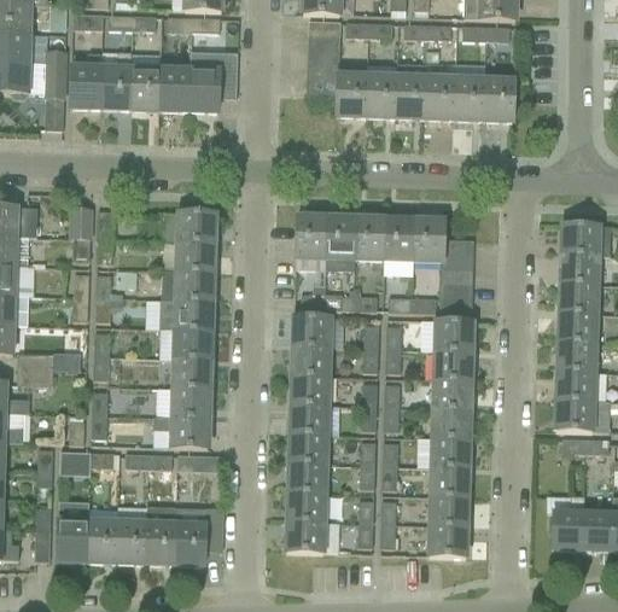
[(185,0),(185,10),(220,11),(220,0),(185,0)]
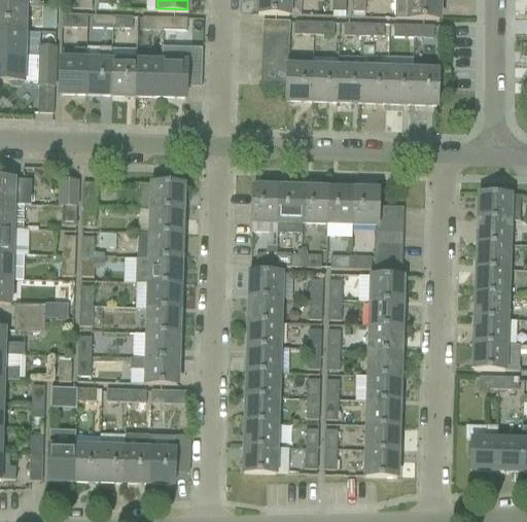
[(258,0),(258,11),(288,11),(288,0),(258,0)]
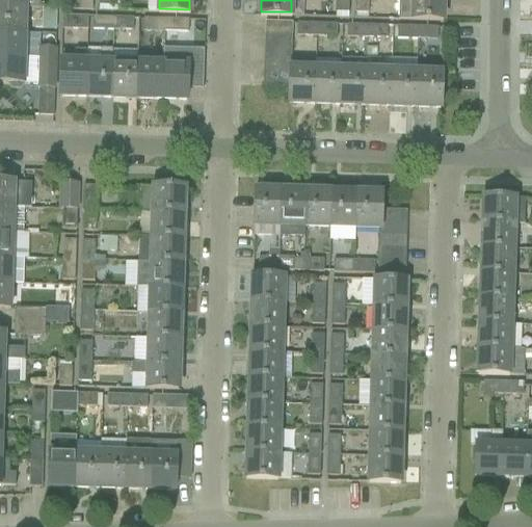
[(337,0),(337,14),(349,14),(349,0),(337,0)]
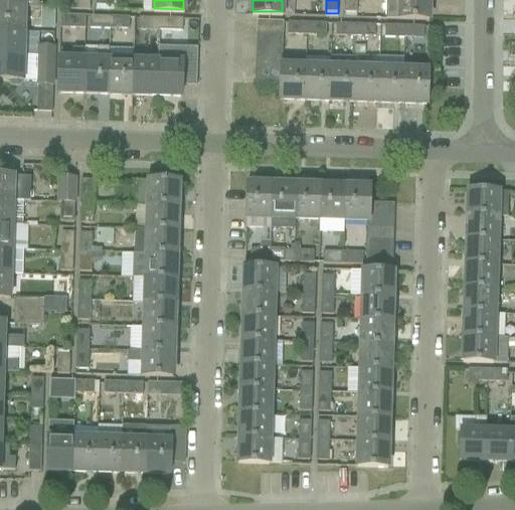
[(344,0),(344,8),(357,9),(357,0),(344,0)]
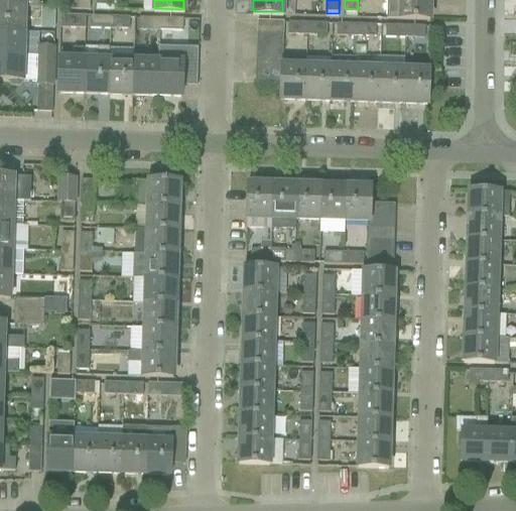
[(400,15),(430,16),(430,0),(386,0),(386,13),(387,13),(387,15),(400,15)]
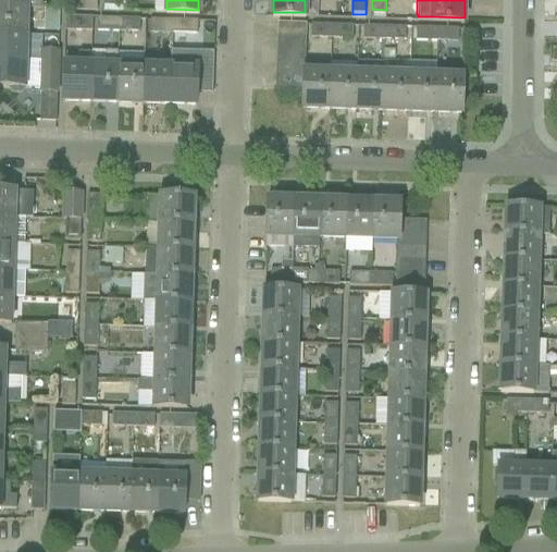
[(0,29),(28,32),(29,4),(0,3),(0,29)]
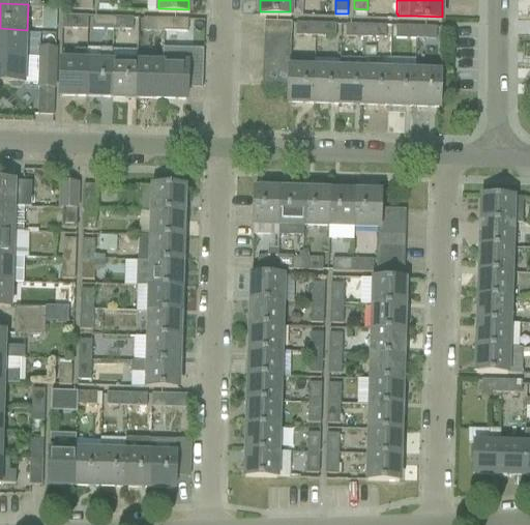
[(42,5),(42,16),(56,16),(57,5),(42,5)]
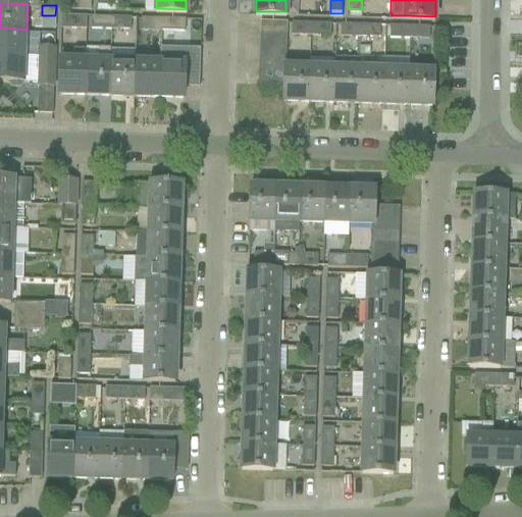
[(61,24),(87,26),(87,12),(62,11),(61,24)]
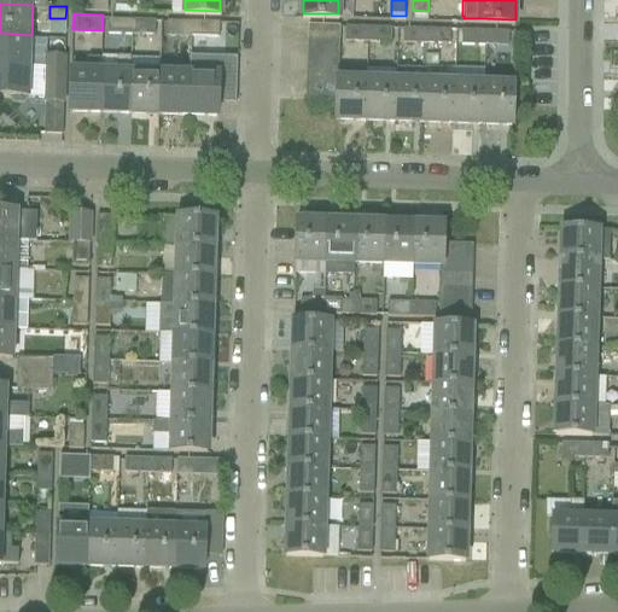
[(109,30),(132,30),(132,29),(134,29),(134,22),(129,22),(129,16),(109,16),(109,30)]
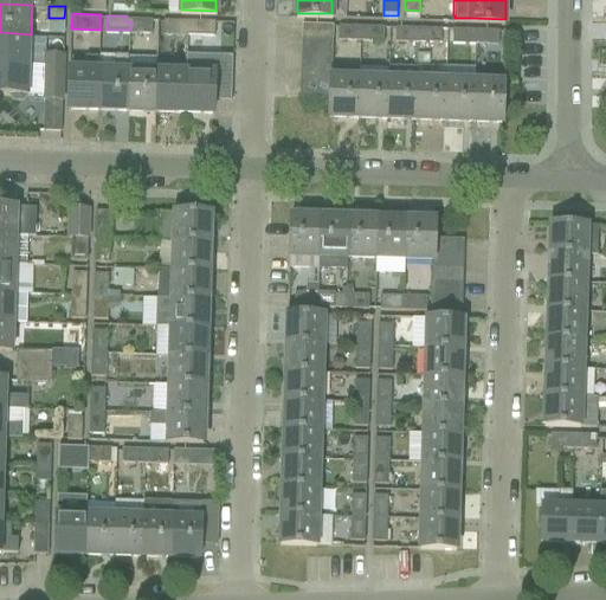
[(129,30),(153,31),(153,15),(127,15),(127,21),(131,21),(131,28),(129,28),(129,30)]
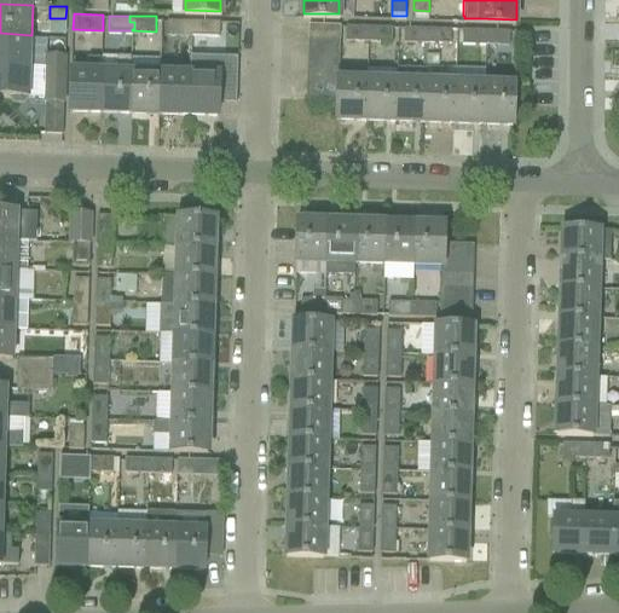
[(167,32),(190,33),(191,30),(192,30),(192,23),(189,23),(189,17),(168,17),(167,32)]
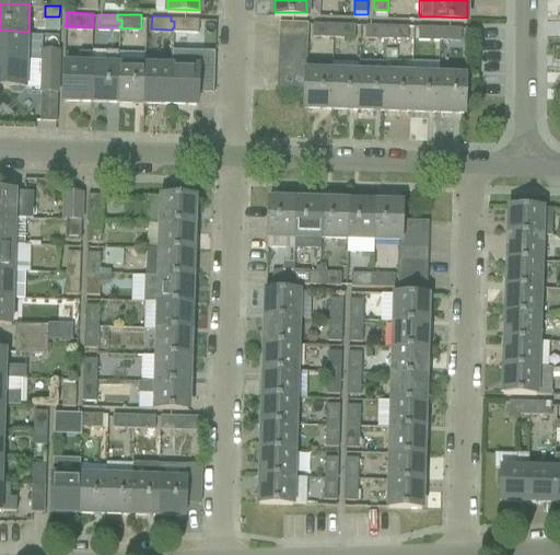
[(172,30),(199,30),(199,16),(171,15),(171,21),(174,21),(174,27),(173,27),(172,30)]
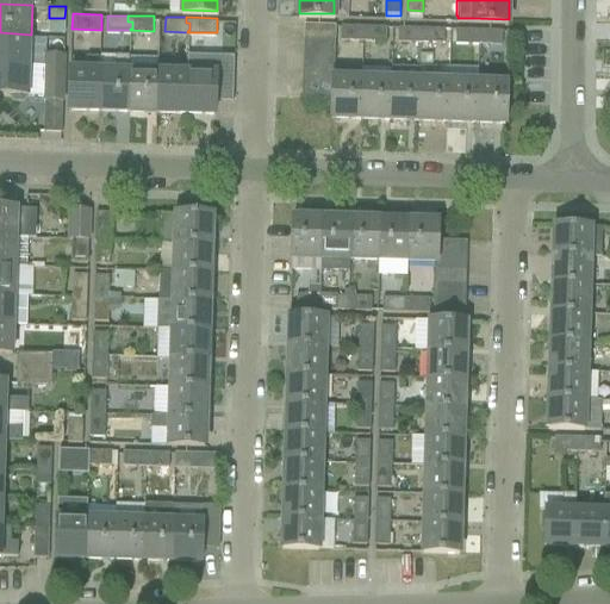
[(304,36),(335,37),(335,22),(304,20),(304,36)]
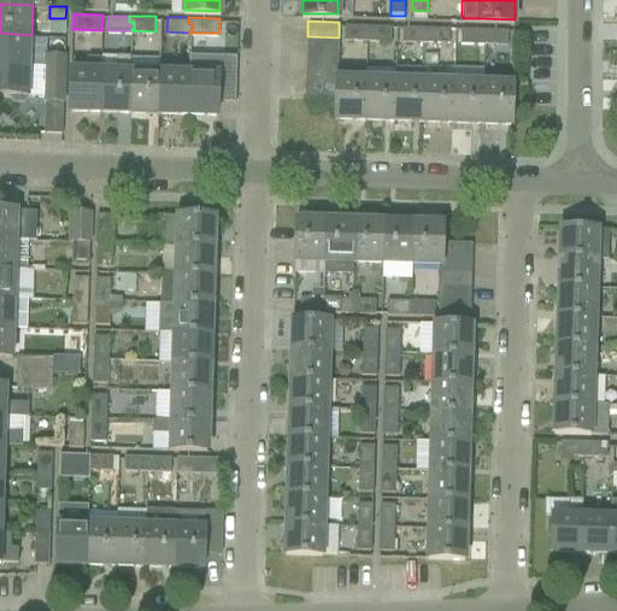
[(345,37),(368,37),(368,23),(345,22),(345,37)]
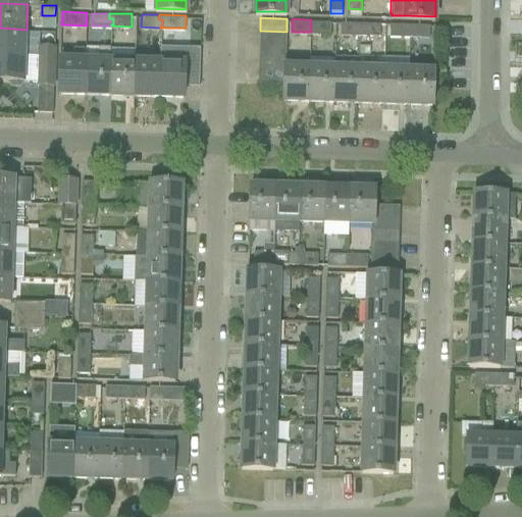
[(311,32),(331,33),(331,20),(311,19),(311,32)]
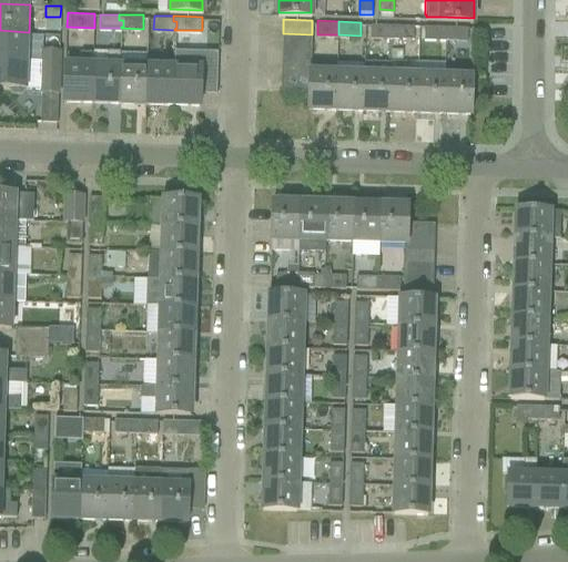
[(372,36),(392,37),(392,22),(372,22),(372,36)]
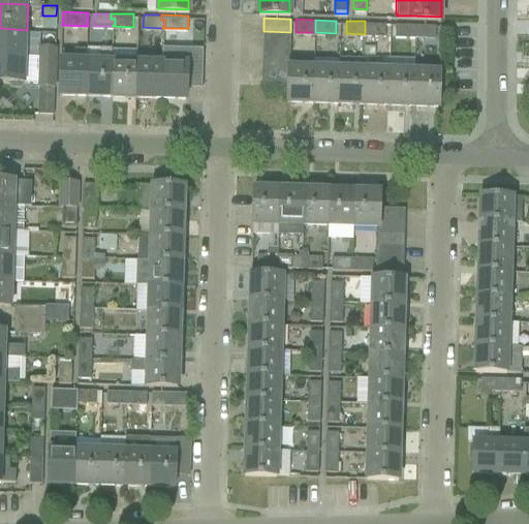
[(365,34),(385,34),(385,22),(365,21),(365,34)]
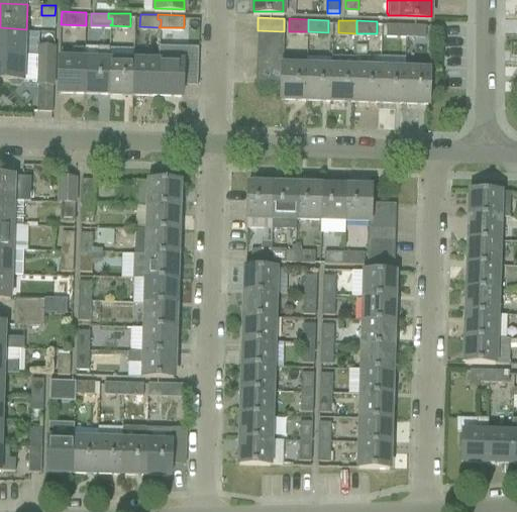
[(387,34),(405,34),(406,22),(388,21),(387,34)]
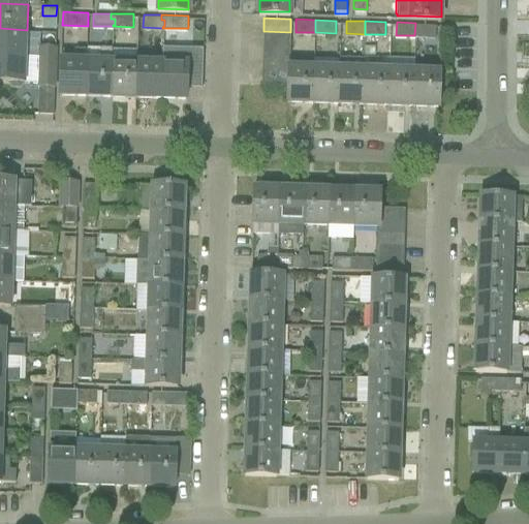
[(414,35),(435,36),(435,23),(415,23),(414,35)]
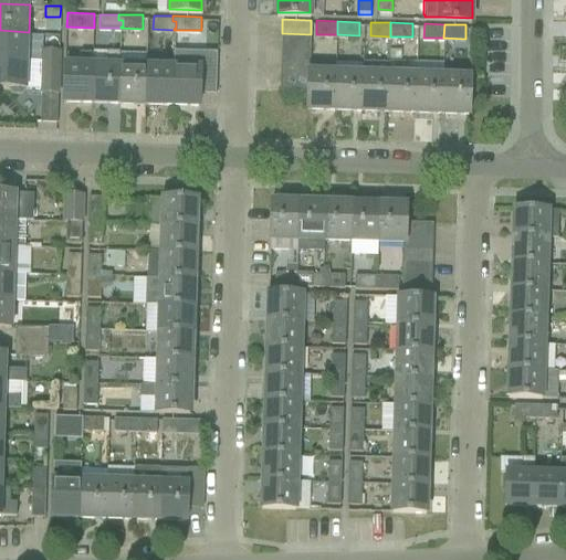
[(0,57),(29,59),(29,32),(0,30),(0,57)]
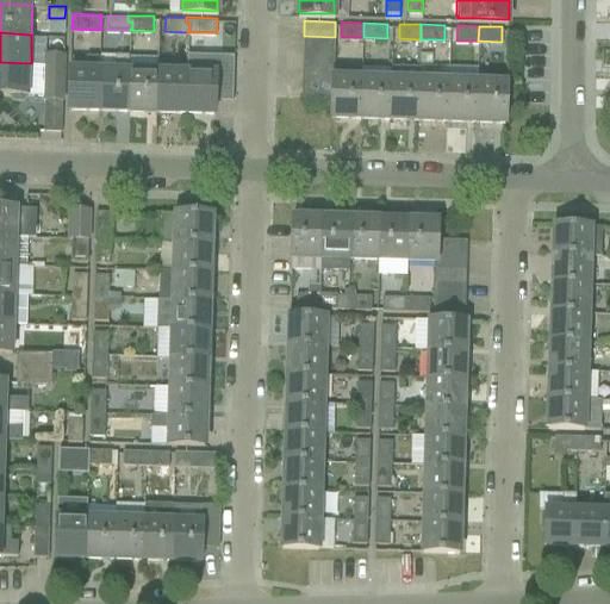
[(303,50),(334,51),(335,37),(304,36),(303,50)]
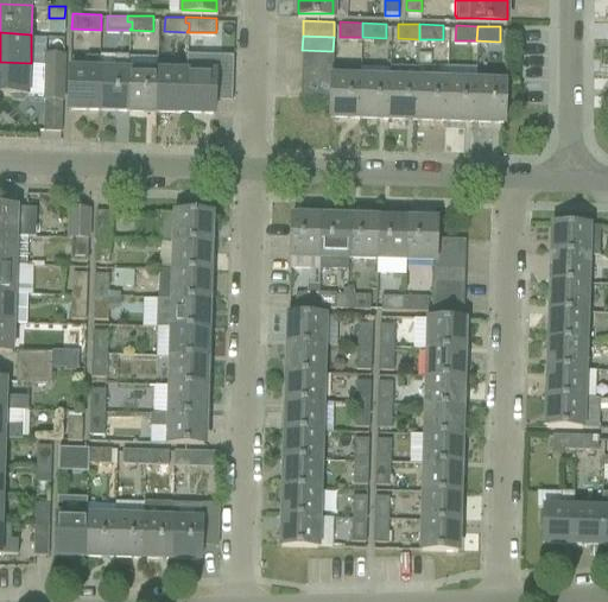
[(44,50),(44,63),(65,63),(67,51),(44,50)]
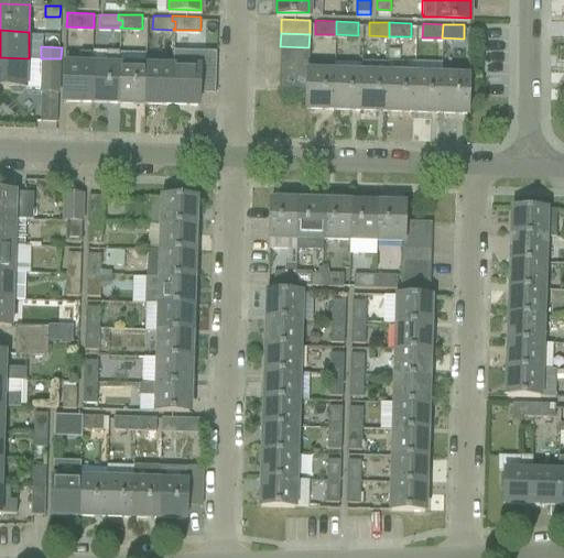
[(280,59),(308,61),(308,47),(280,46),(280,59)]
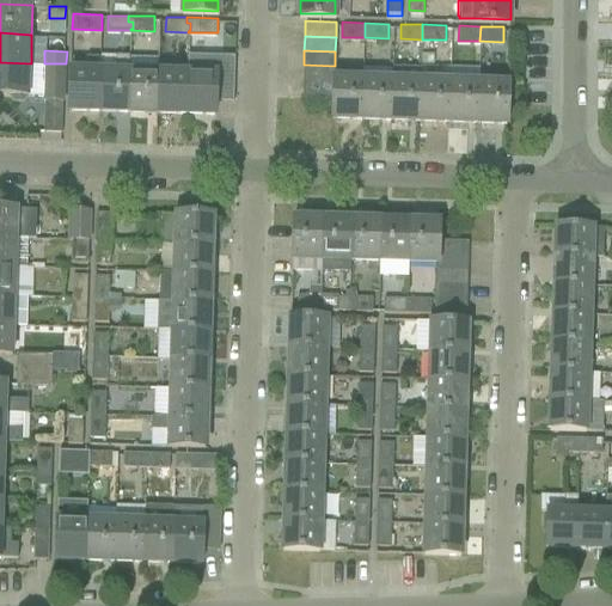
[(99,63),(98,108),(128,109),(129,65),(129,53),(115,51),(114,63),(99,63)]
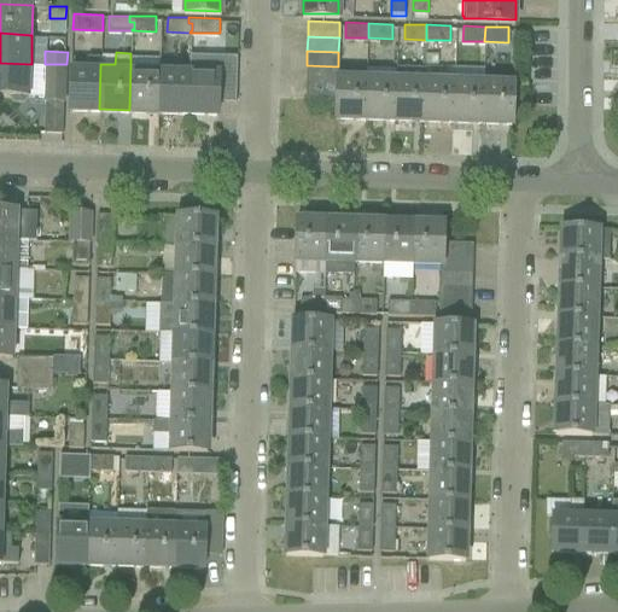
[(188,112),(217,112),(219,73),(237,73),(238,53),(190,52),(190,59),(188,112)]
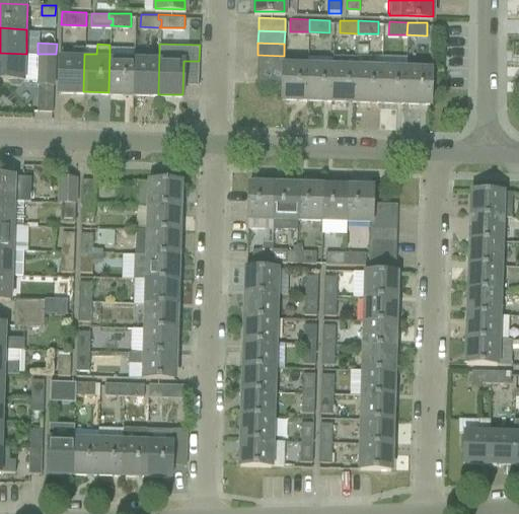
[(59,91),(83,91),(84,54),(84,46),(74,45),(74,54),(59,54),(59,91)]
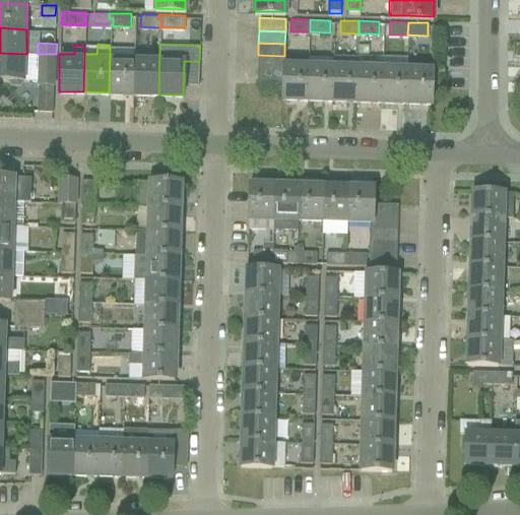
[(133,93),(158,94),(159,50),(135,50),(135,56),(134,56),(133,93)]
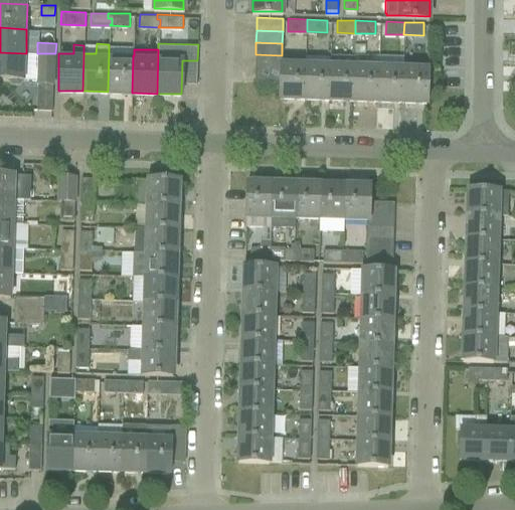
[(0,76),(8,77),(8,78),(12,82),(19,82),(23,78),(23,77),(38,78),(38,81),(52,82),(53,54),(26,53),(0,52),(0,76)]
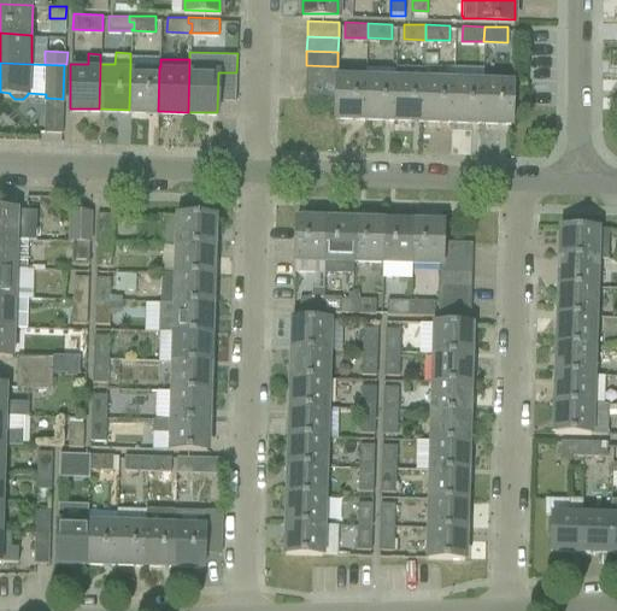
[(365,117),(394,118),(395,65),(368,64),(366,75),(365,117)]
